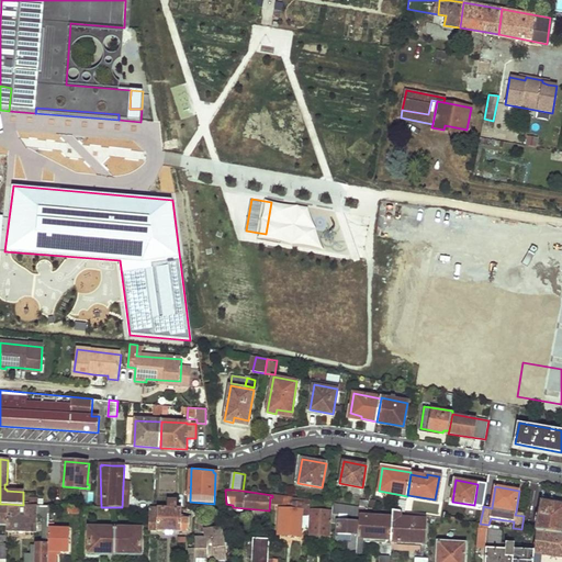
[(308,505),(310,499),(272,495),(272,497),(272,504),(292,505),(291,509),(280,508),(278,534),(301,536),(303,505),(308,505)]
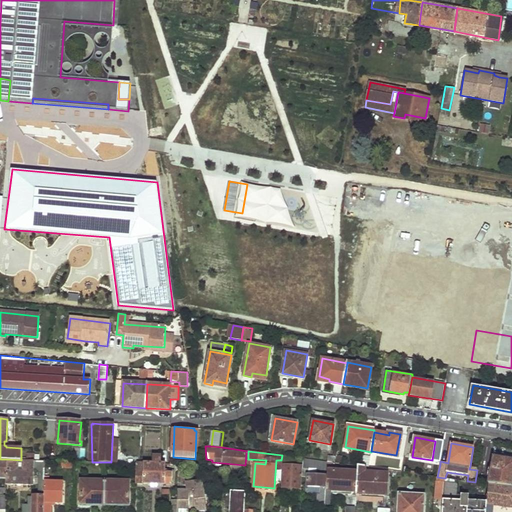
[(335,462),(336,455),(329,454),(328,461),(332,462),(335,462)]
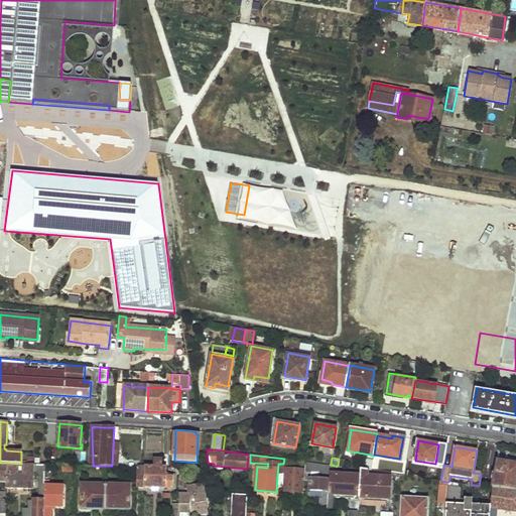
[(515,490),(515,486),(515,464),(498,461),(492,487),(515,490)]
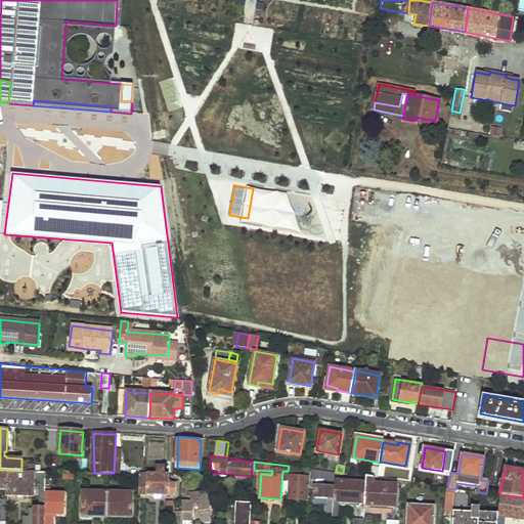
[(318,481),(318,470),(311,469),(310,477),(310,486),(315,487),(316,481),(318,481)]
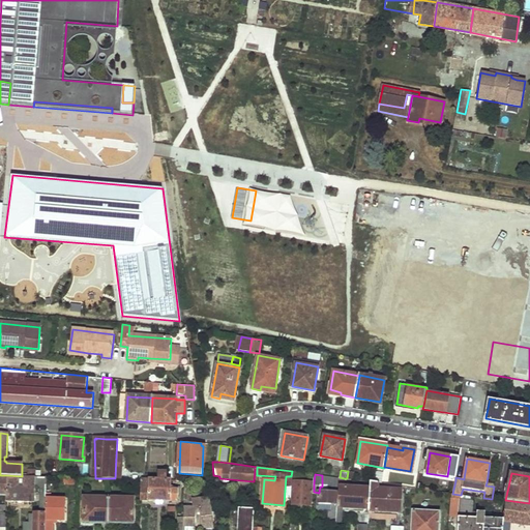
[(46,529),(47,497),(47,477),(22,476),(7,475),(6,496),(6,501),(35,502),(36,484),(41,484),(41,489),(42,489),(41,507),(36,507),(36,512),(35,512),(34,522),(27,521),(27,526),(26,525),(25,529),(46,529)]
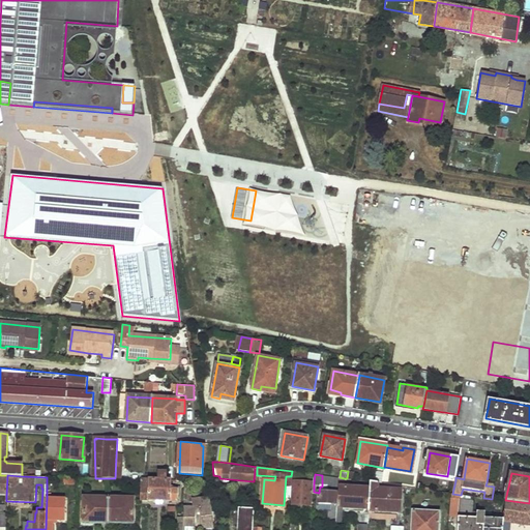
[(339,488),(340,477),(322,475),(322,487),(339,488)]
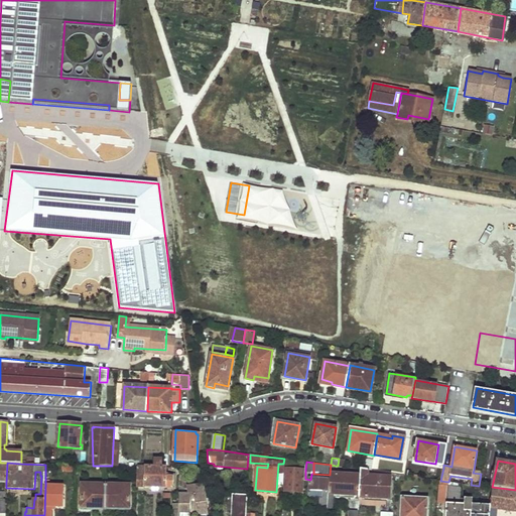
[(359,495),(360,476),(335,474),(335,466),(331,465),(330,475),(329,491),(328,509),(334,509),(335,495),(359,495)]
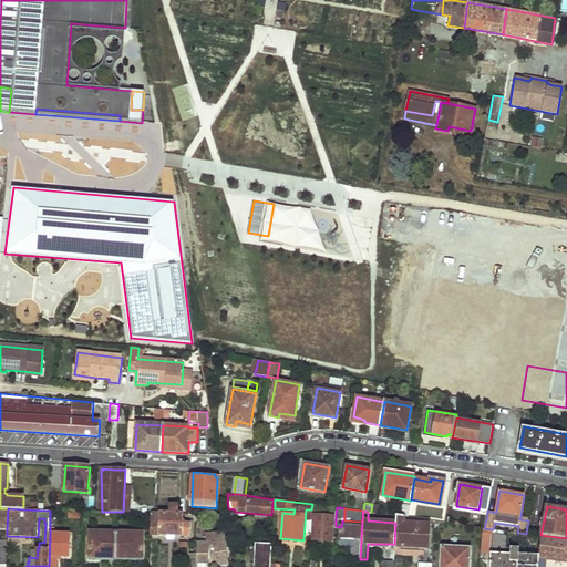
[(184,522),(184,514),(178,514),(165,514),(151,513),(151,534),(191,536),(191,523),(184,522)]
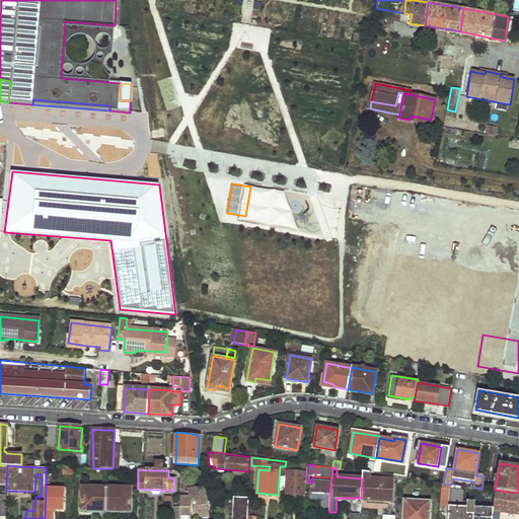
[(307,482),(307,472),(287,471),(285,494),(306,496),(307,482)]
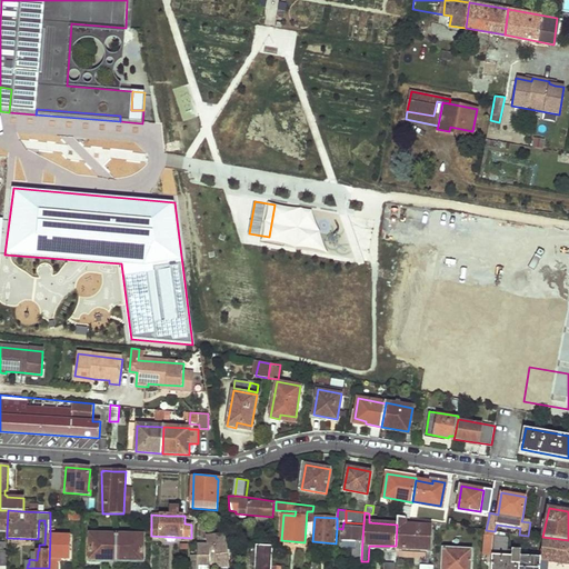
[(427,549),(429,528),(406,526),(406,519),(397,517),(397,525),(396,546),(396,547),(427,549)]
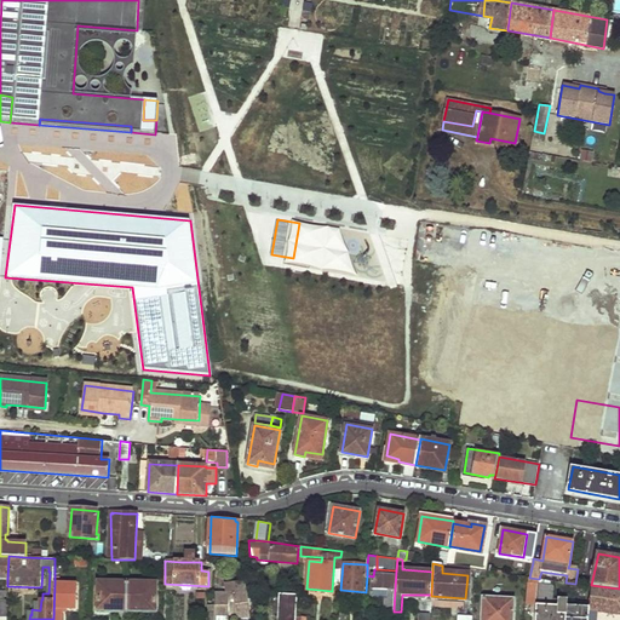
[(394,590),(394,578),(373,577),(372,589),(390,590),(389,597),(385,597),(384,610),(394,612),(395,590),(394,590)]
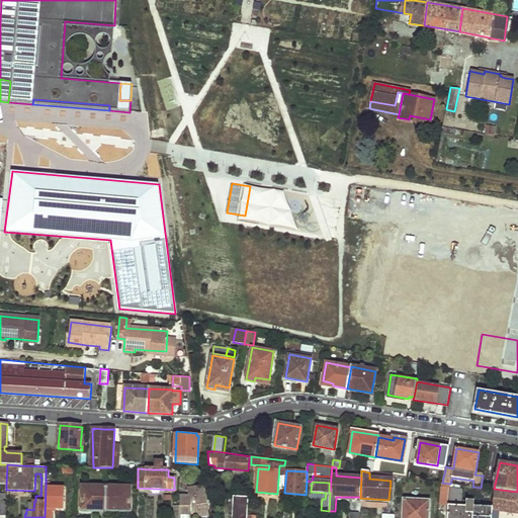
[(46,486),(45,517),(53,517),(54,508),(64,508),(65,487),(46,486)]
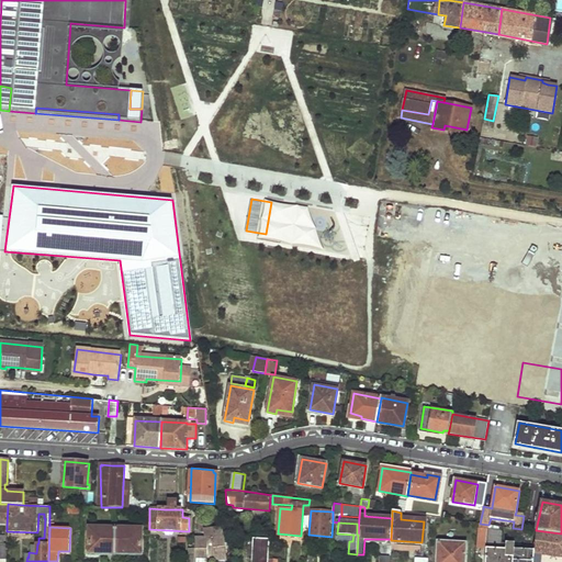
[(115,554),(115,528),(91,528),(90,553),(115,554)]
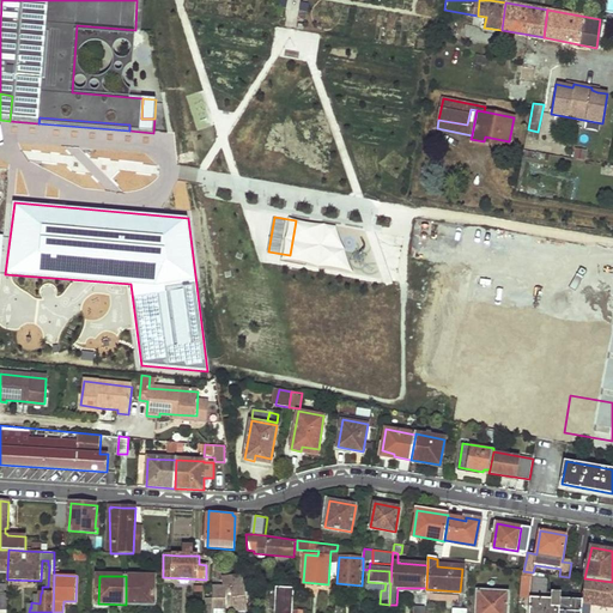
[(155,606),(155,576),(126,576),(126,605),(155,606)]
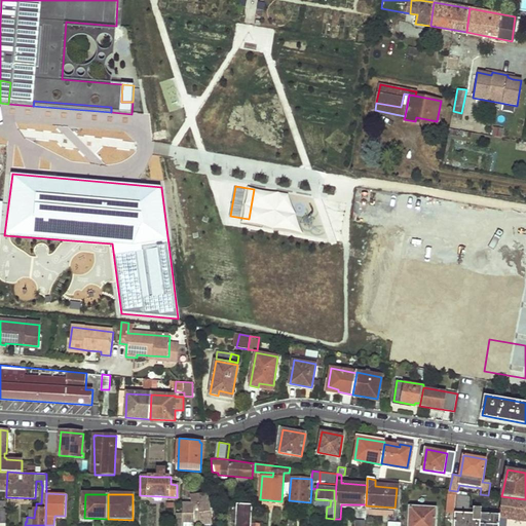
[(212,524),(208,494),(191,496),(192,504),(198,505),(201,525),(212,524)]
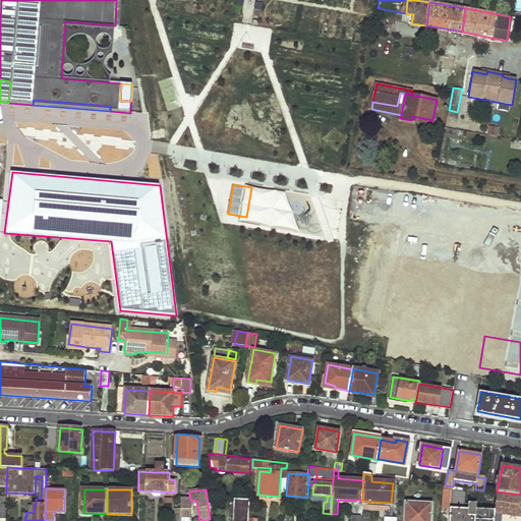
[(451,509),(452,490),(445,490),(443,508),(451,509)]
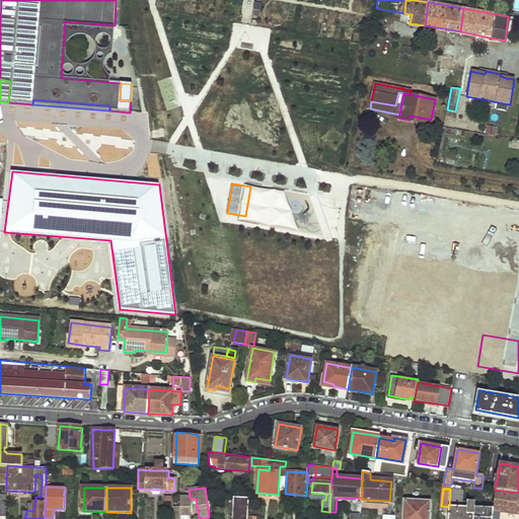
[(493,518),(494,509),(489,508),(475,508),(474,503),(467,502),(467,507),(460,507),(460,490),(450,489),(449,507),(448,518),(493,518)]
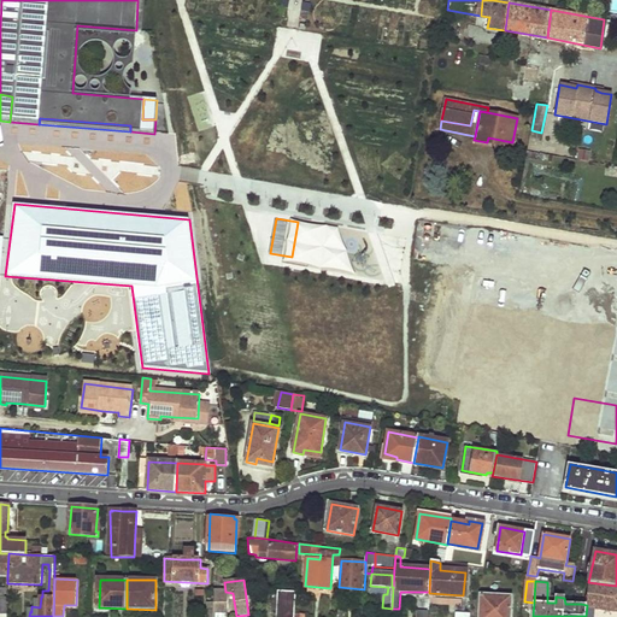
[(616,611),(616,586),(588,582),(588,585),(587,605),(586,616),(593,616),(594,609),(616,611)]
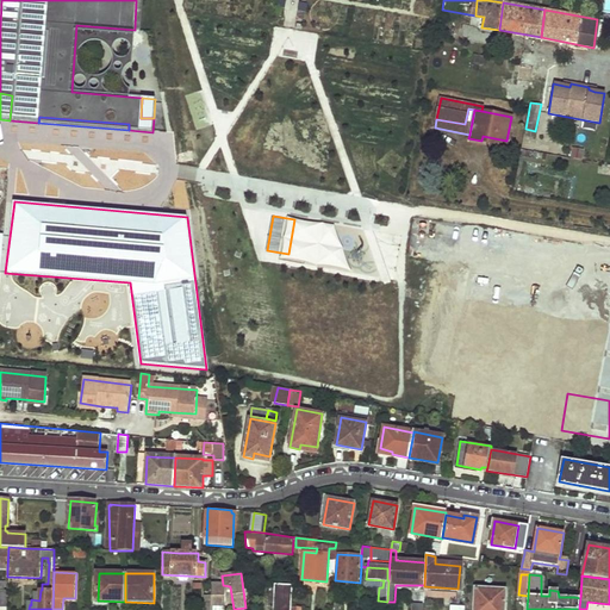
[(274,583),(272,609),(292,609),(293,584),(274,583)]
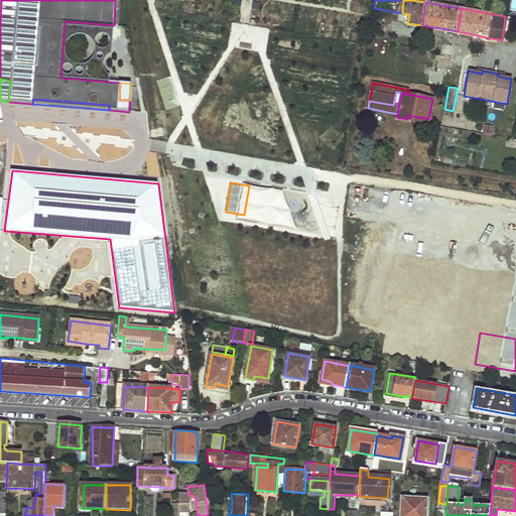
[(194,515),(195,496),(188,495),(179,495),(178,513),(178,515),(194,515)]
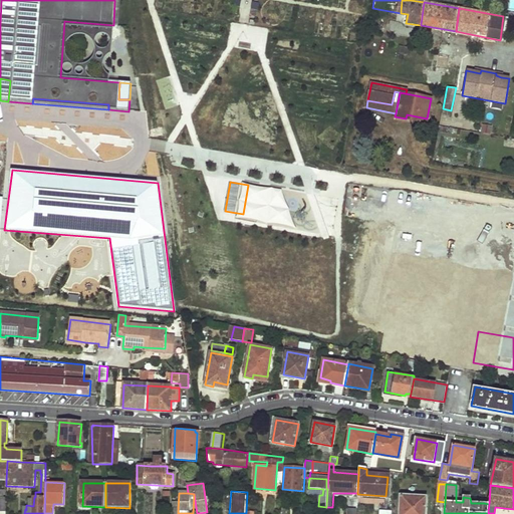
[(224,495),(214,496),(215,506),(226,505),(224,495)]
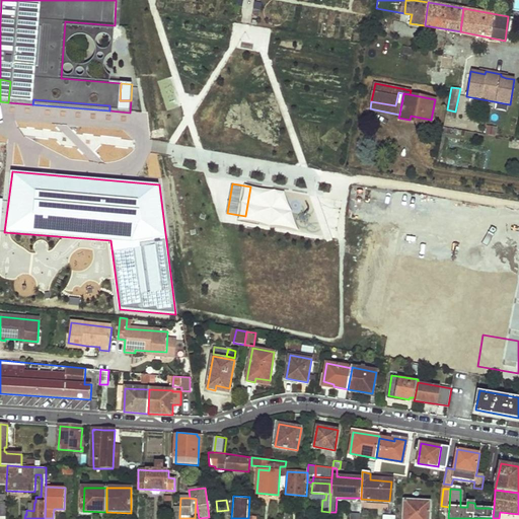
[(429,518),(430,502),(405,500),(403,518),(429,518)]
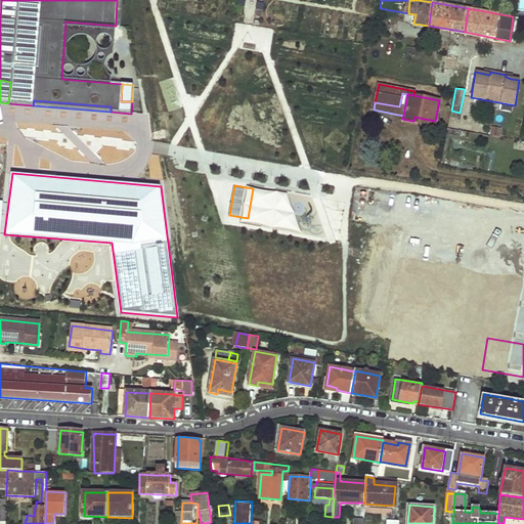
[(294,523),(295,517),(291,517),(291,515),(289,514),(289,516),(288,517),(287,523),(294,523)]
